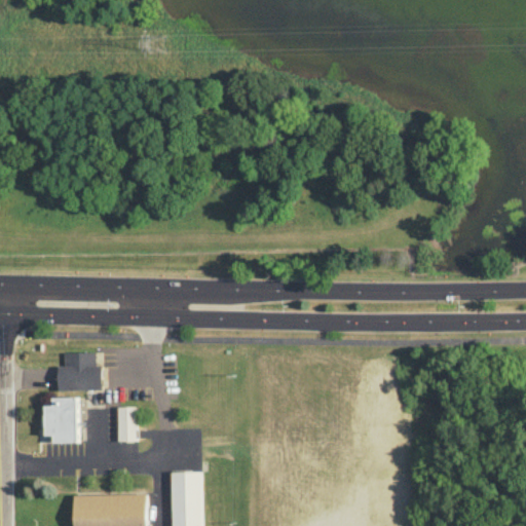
[(61,389),(60,366),(66,366),(66,351),(98,351),(98,364),(104,364),(105,389),(61,389)]
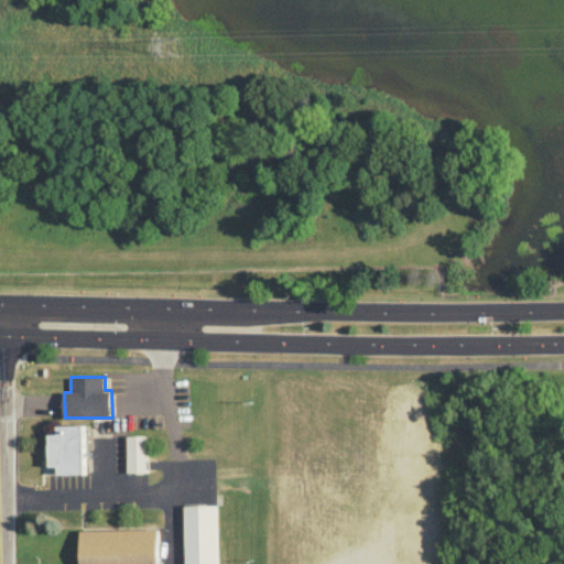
[(60,425),(60,434),(51,434),(52,465),(60,465),(60,475),(85,474),(84,425),(60,425)]
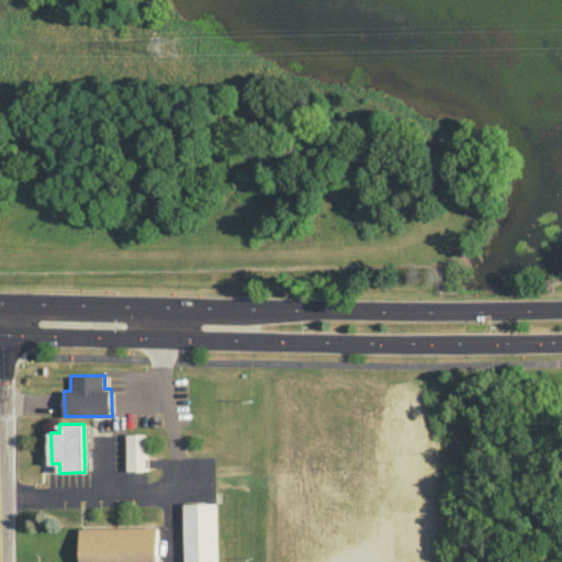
[(146,434),(127,434),(128,470),(147,470),(146,434)]
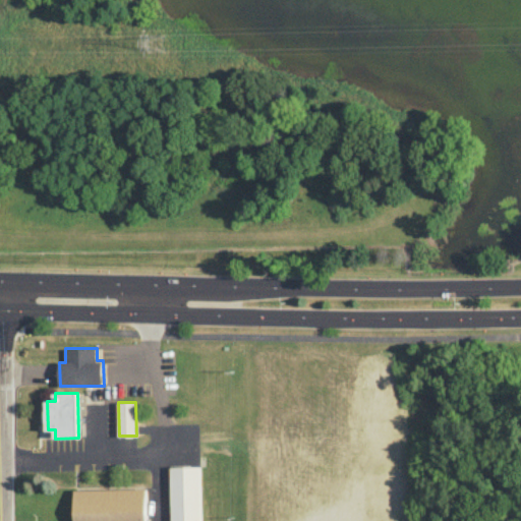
[(171,520),(170,466),(198,465),(199,520),(171,520)]
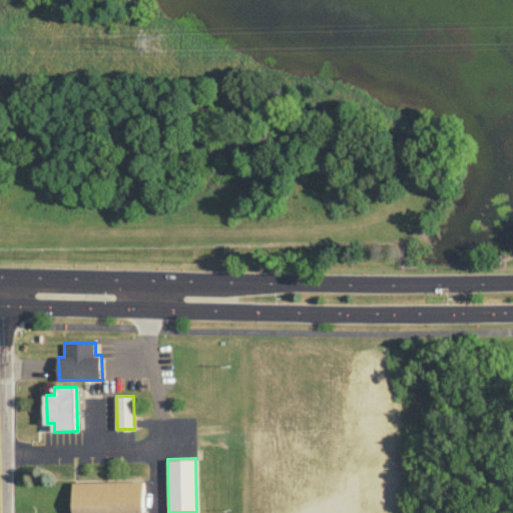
[(72,512),(143,512),(143,481),(72,482),(72,512)]
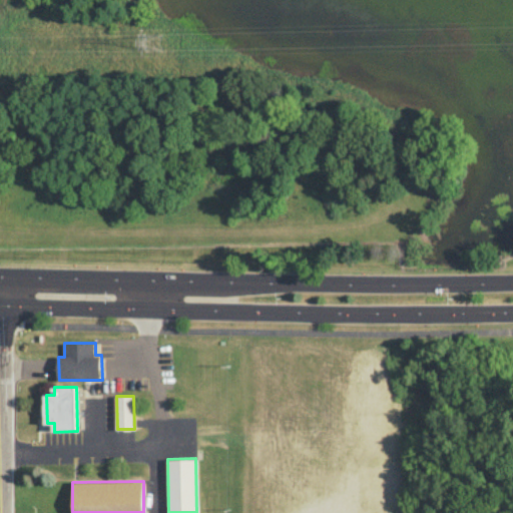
All buildings are outlined.
